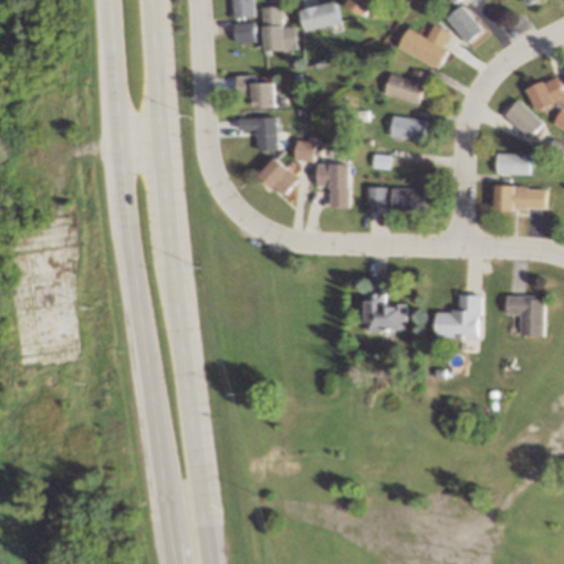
[(235,17),(232,0),(251,0),(252,16),(235,17)]
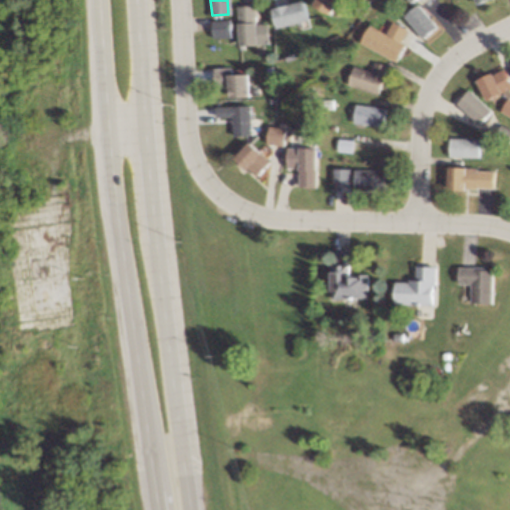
[(334,0),(328,14),(311,5),(313,0),(334,0)]
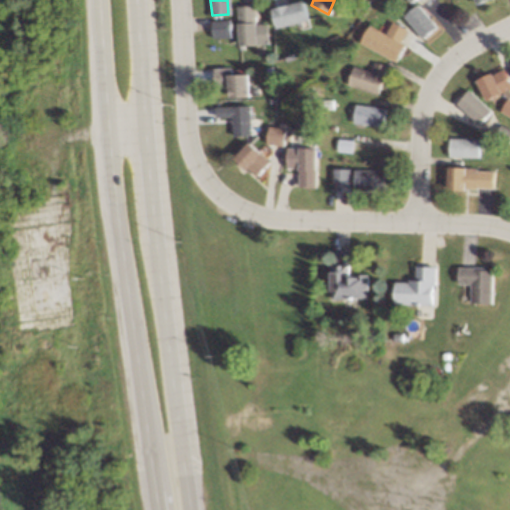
[(276,27),(271,10),(301,2),(305,19),(276,27)]
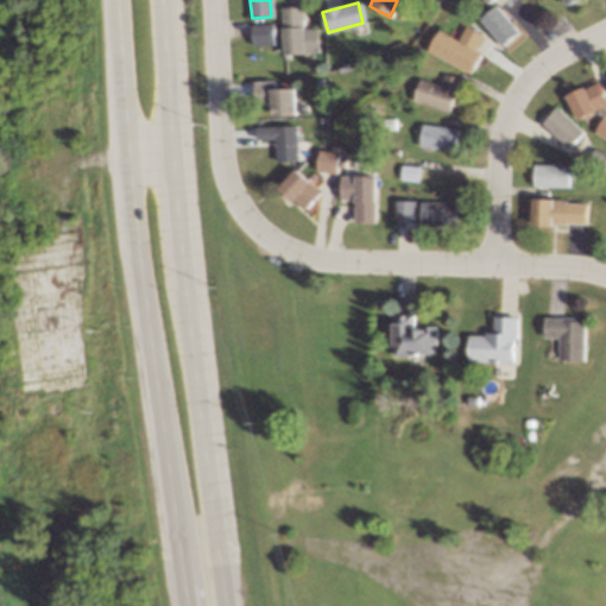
[(284,52),(282,10),(300,8),(301,27),(314,26),(315,51),(284,52)]
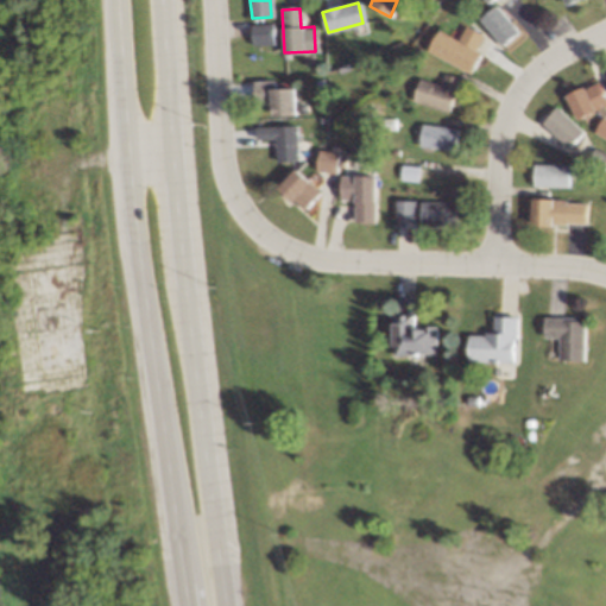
[(499,45),(479,21),(494,8),(515,32),(499,45)]
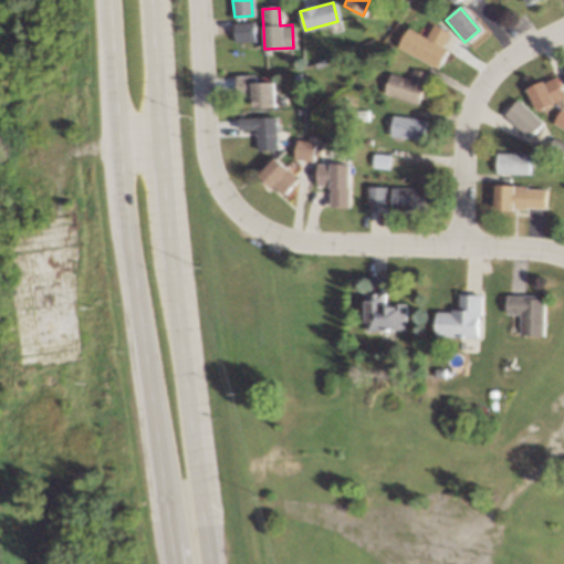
[(237,40),(237,21),(256,21),(256,40),(237,40)]
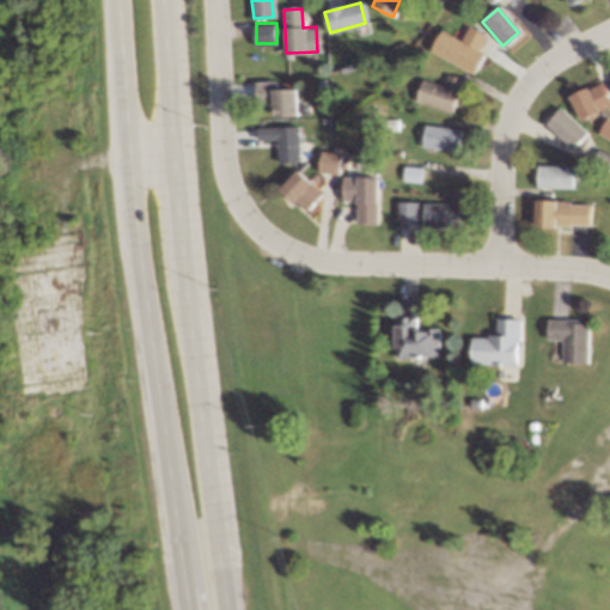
[(473,73),(431,52),(441,30),(461,40),(468,26),(485,36),(477,50),(482,53),(473,73)]
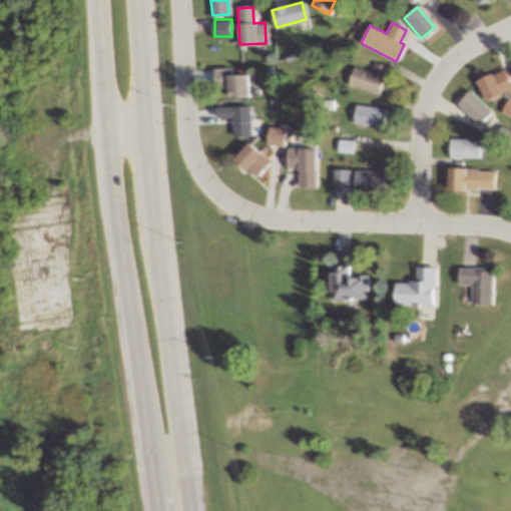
[(375,93),(348,85),(354,66),(371,71),(373,62),(383,64),(375,93)]
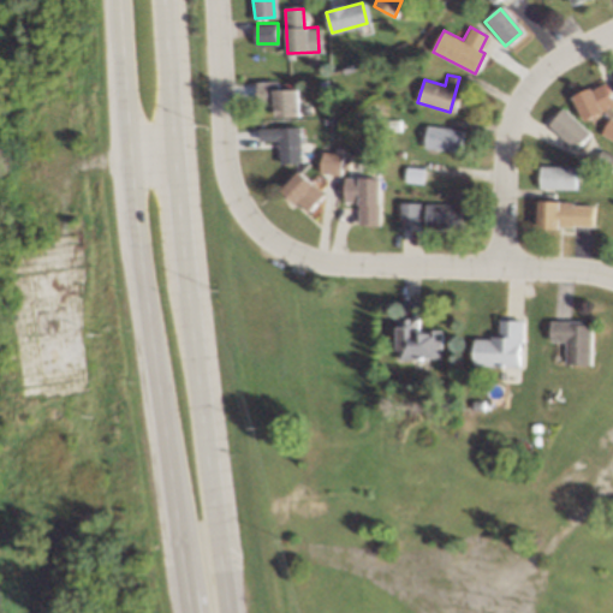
[(254,82),(278,83),(278,93),(296,91),(297,121),(272,123),(271,107),(254,108),(254,82)]
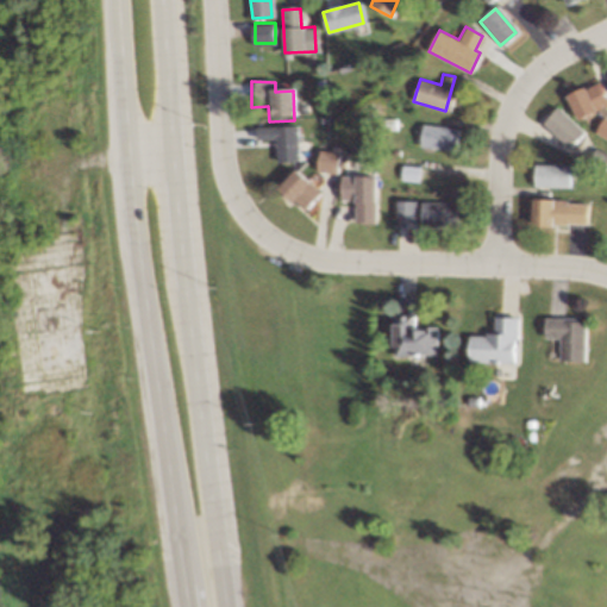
[(574,116),(565,94),(595,82),(604,104),(574,116)]
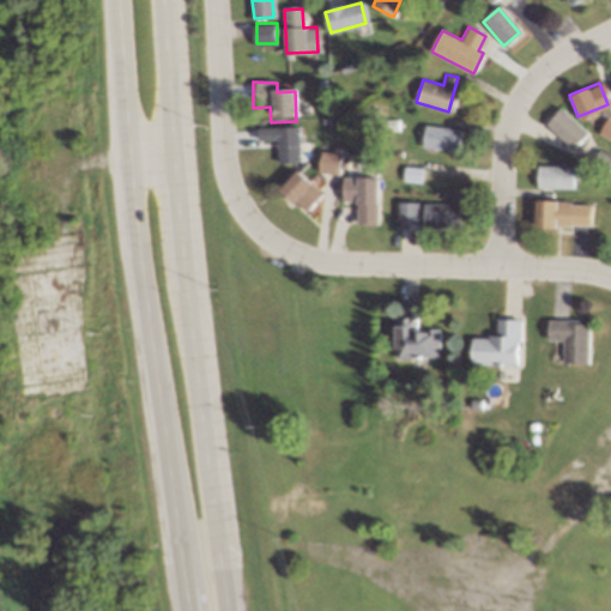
[(542,123),(562,109),(588,137),(570,150),(542,123)]
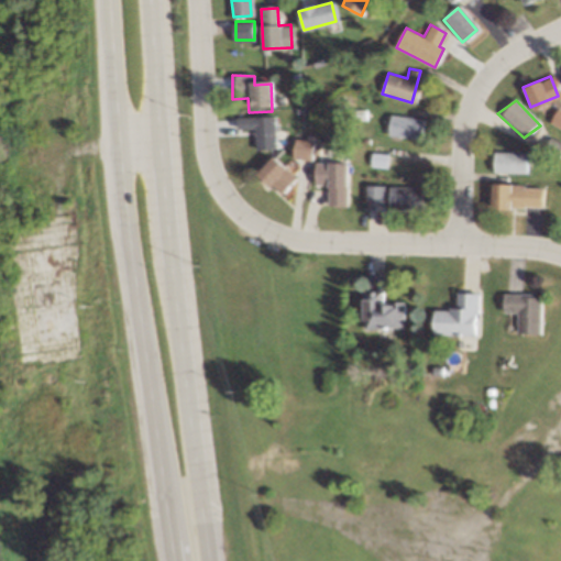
[(560,125),(559,128),(548,122),(556,108),(560,111),(560,125)]
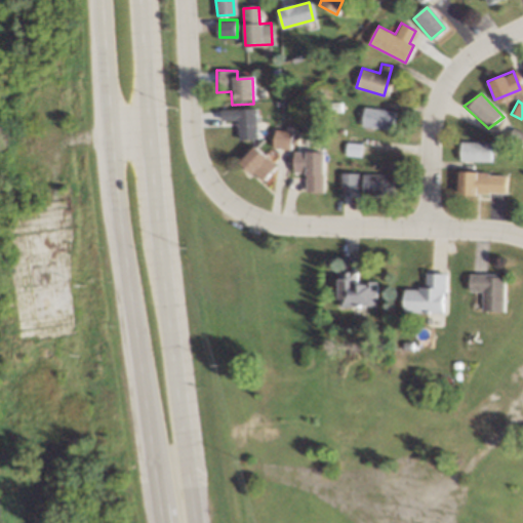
[(389,131),(361,126),(364,107),(392,111),(389,131)]
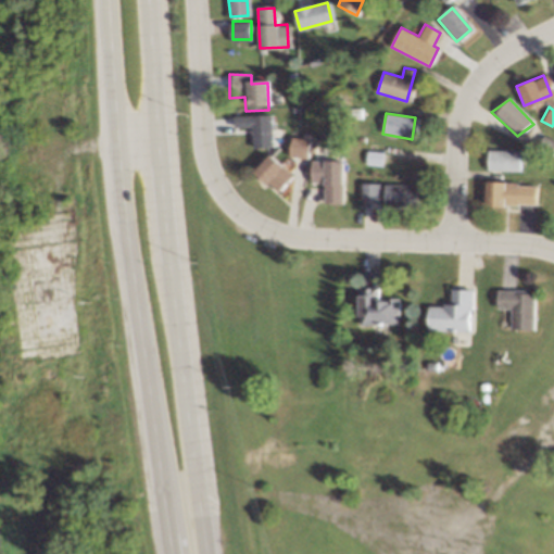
[(251,145),(250,125),(234,126),(234,116),(269,115),(271,143),(251,145)]
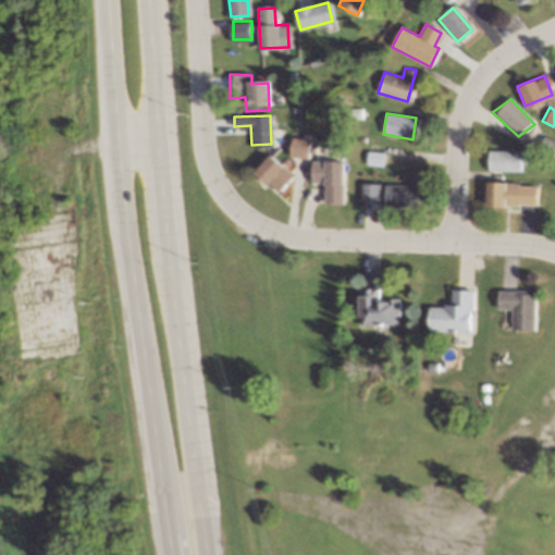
[(309,158),(292,155),(295,133),(312,135),(309,158)]
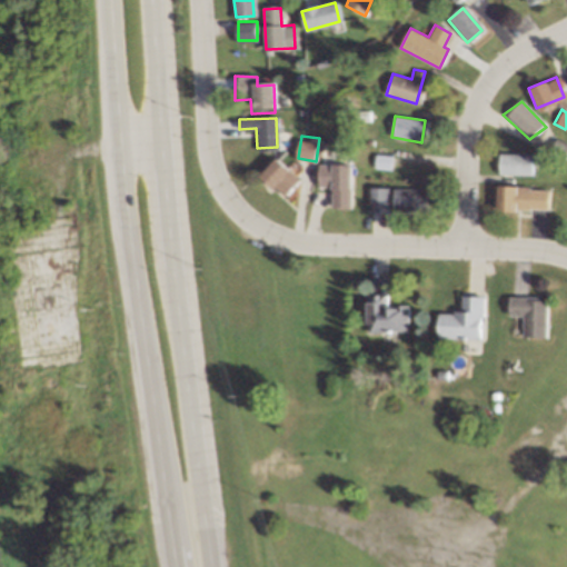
[(548,152),(554,138),(566,143),(566,151),(564,158),(548,152)]
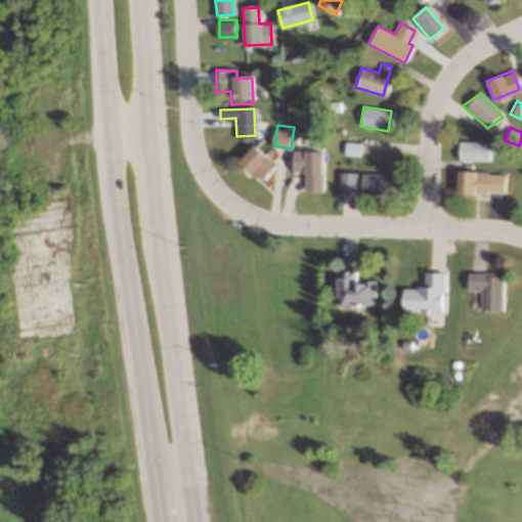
[(343,155),(344,143),(359,145),(358,156),(343,155)]
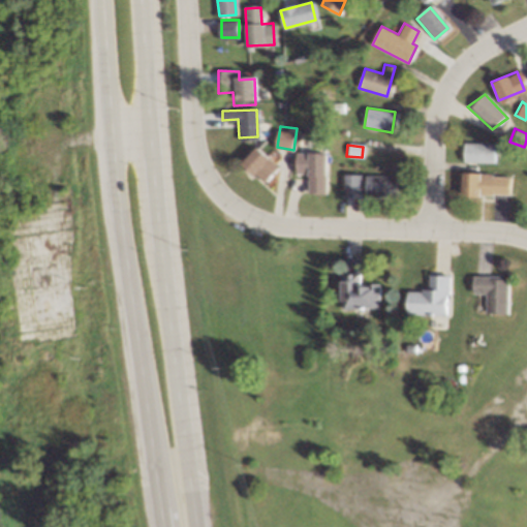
[(462,161),(462,145),(492,145),(492,162),(462,161)]
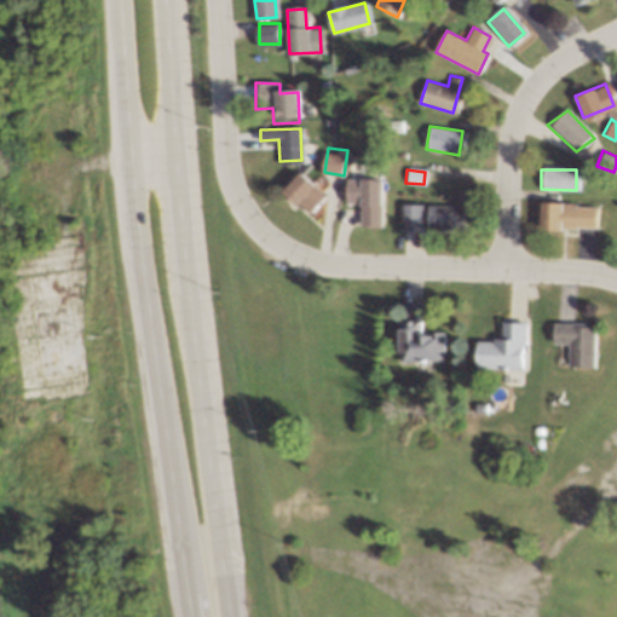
[(311,209),(300,201),(299,203),(284,191),(299,173),(323,192),(311,209)]
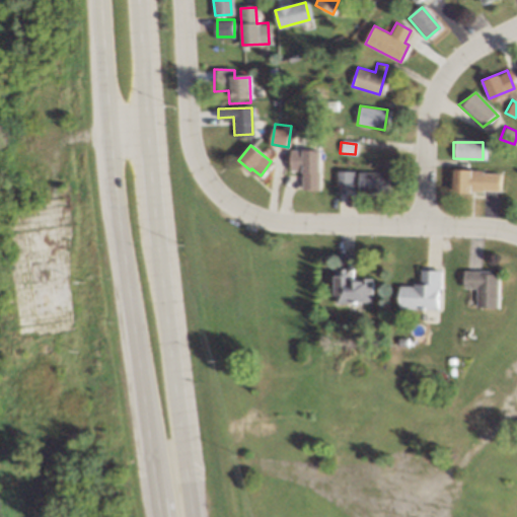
[(301,190),(302,172),(290,172),(290,150),(318,150),(317,191),(301,190)]
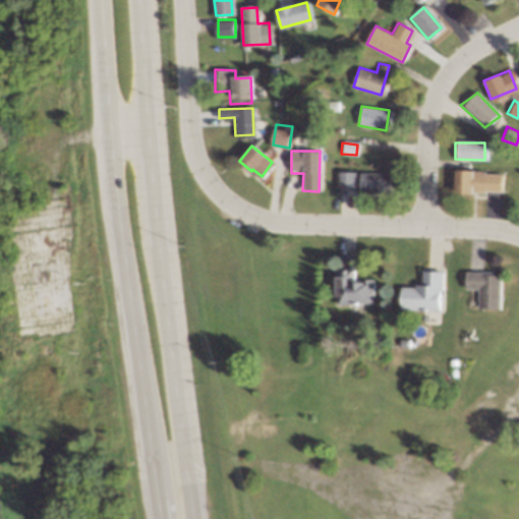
[(354,189),(339,188),(340,168),(355,169),(354,189)]
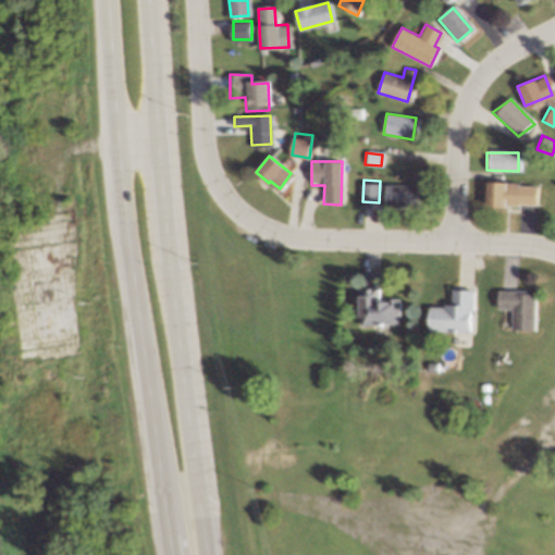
[(486,206),(488,183),(518,183),(518,185),(538,185),(537,204),(518,204),(518,206),(486,206)]
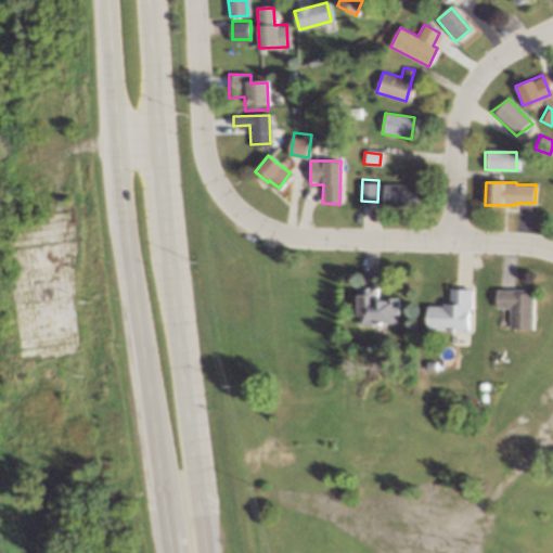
[(384,203),(383,184),(413,184),(413,203),(384,203)]
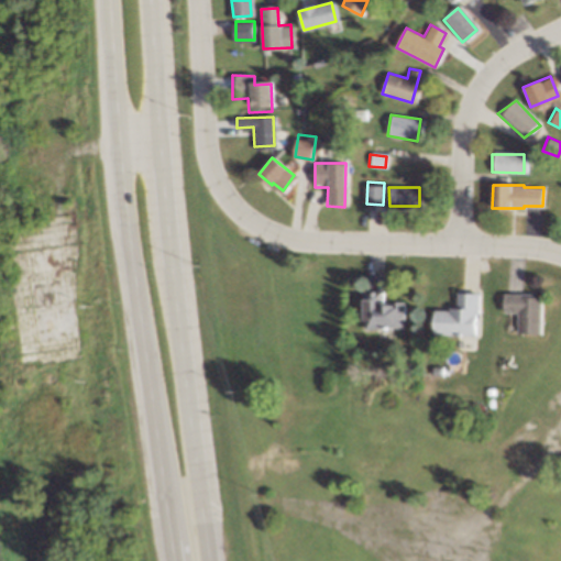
[(361,294),(386,294),(386,309),(404,308),(403,333),(360,332),(361,294)]
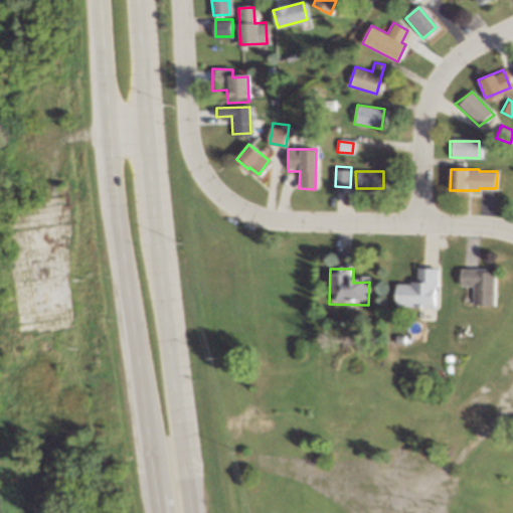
[(392,284),(414,284),(414,269),(439,269),(438,311),(392,310),(392,284)]
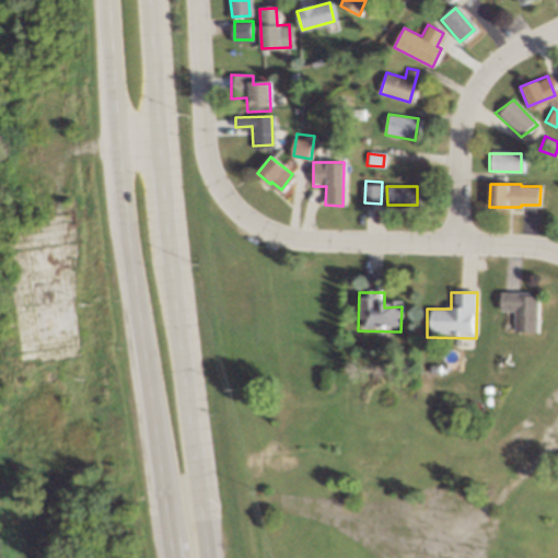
[(497,295),(537,297),(536,334),(509,333),(510,315),(497,315),(497,295)]
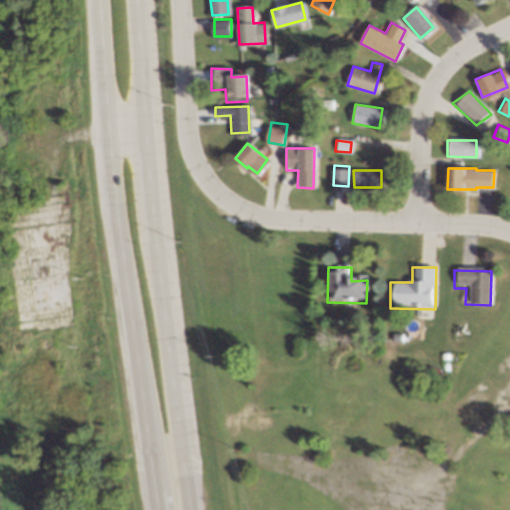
[(31,310),(27,282),(60,278),(64,305),(31,310)]
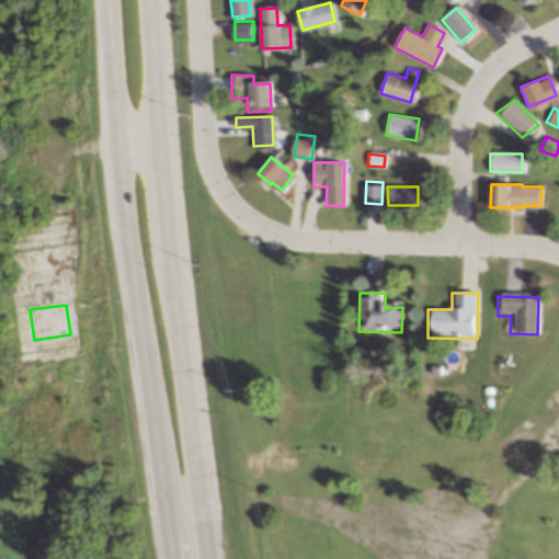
All buildings are outlined.
